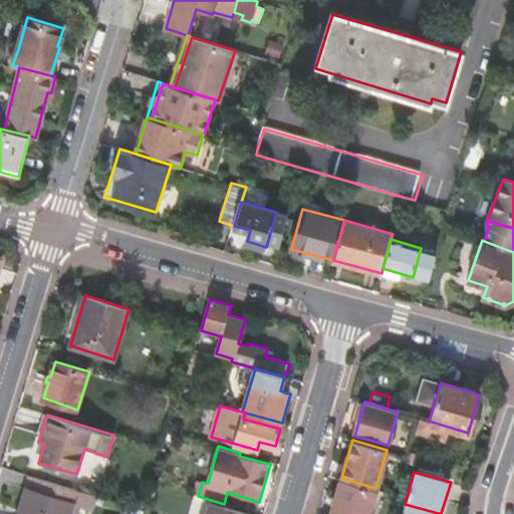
[(71,513),(79,491),(31,476),(18,513),(71,513)]
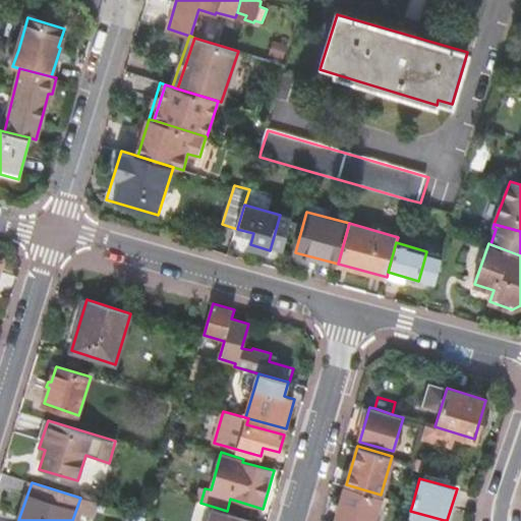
[(367,520),(372,520),(381,495),(346,484),(338,512),(367,520)]
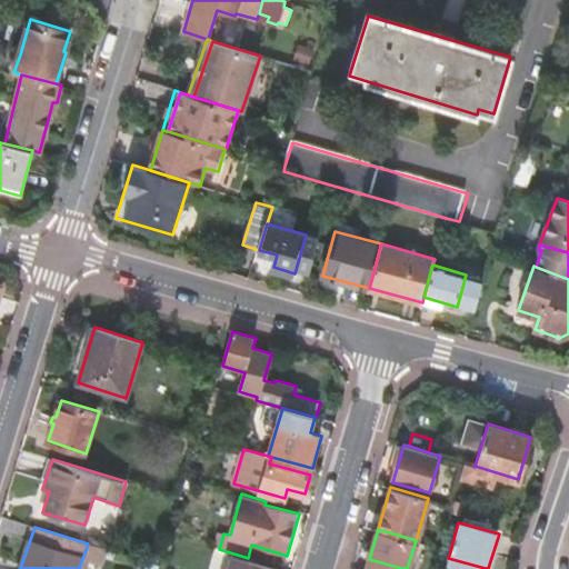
[(273,568),(233,557),(229,568),(273,568)]
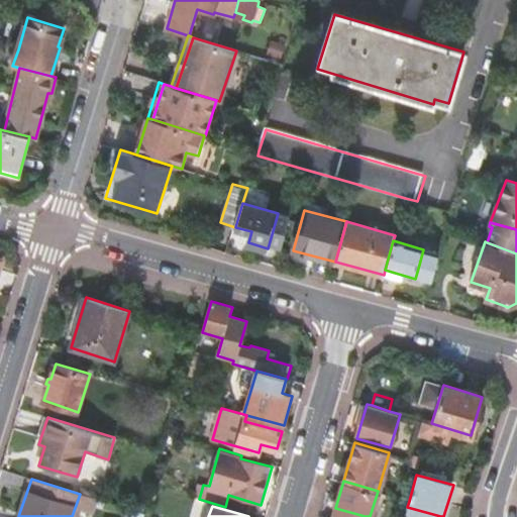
All buildings are outlined.
